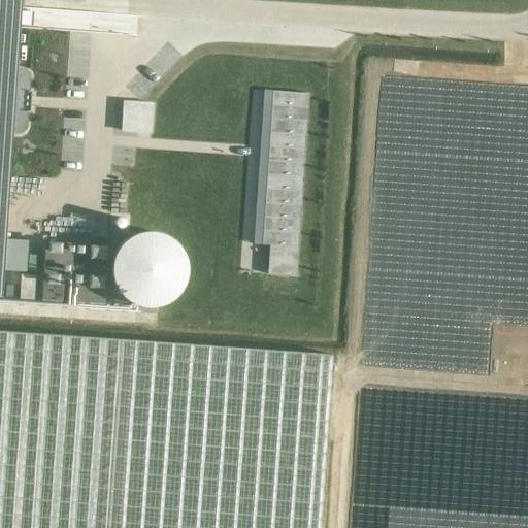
[(0,0),(0,297),(1,298),(12,133),(17,133),(20,133),(23,131),(25,129),(26,126),(27,113),(29,113),(30,107),(27,107),(27,98),(30,98),(31,93),(31,92),(28,92),(29,79),(28,75),(27,72),(24,71),(21,70),(17,69),(21,8),(21,7),(21,0),(0,0)]
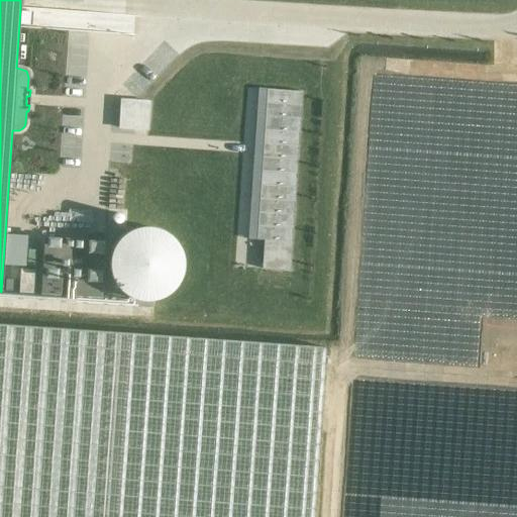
[(266,103),(302,105),(303,92),(267,89),(266,103)]
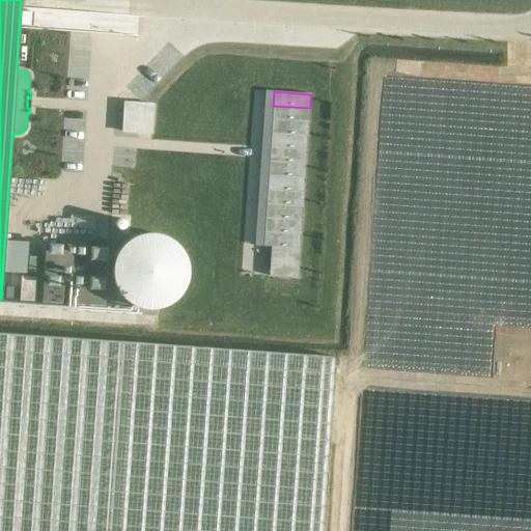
[(309,122),(310,108),(273,106),(272,119),(309,122)]
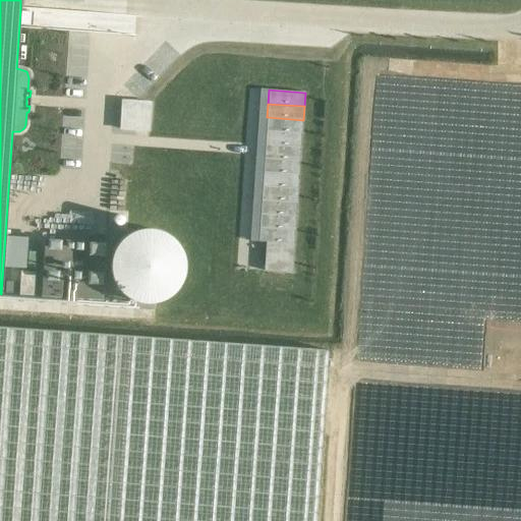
[(267,117),(266,131),(302,134),(303,120),(267,117)]
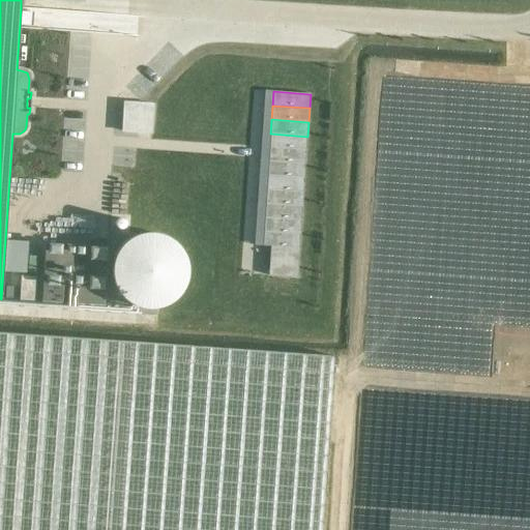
[(270,134),(269,148),(306,150),(307,137),(270,134)]
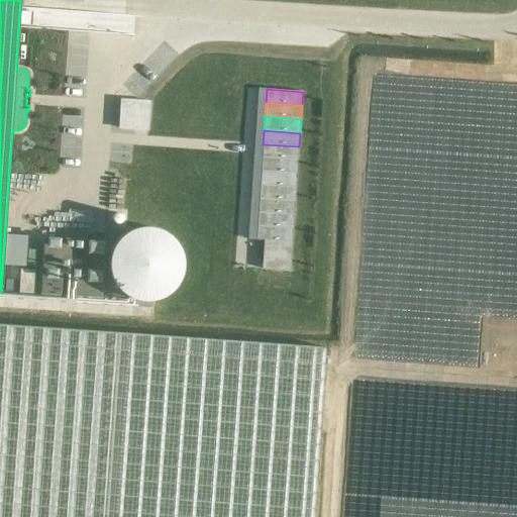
[(263,144),(262,158),(298,161),(299,146),(263,144)]
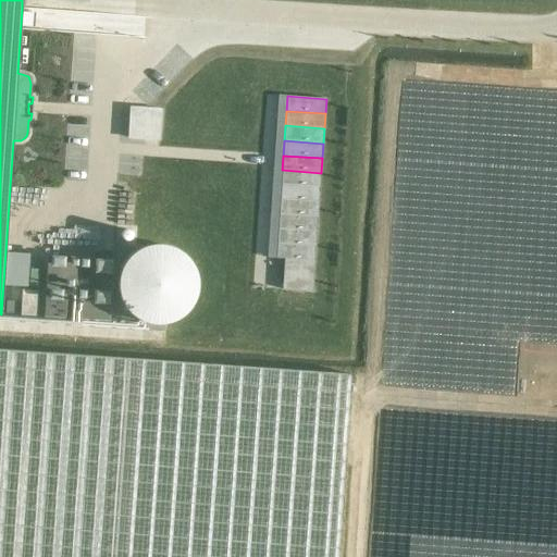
[(282,170),(281,185),(320,187),(321,173),(282,170)]
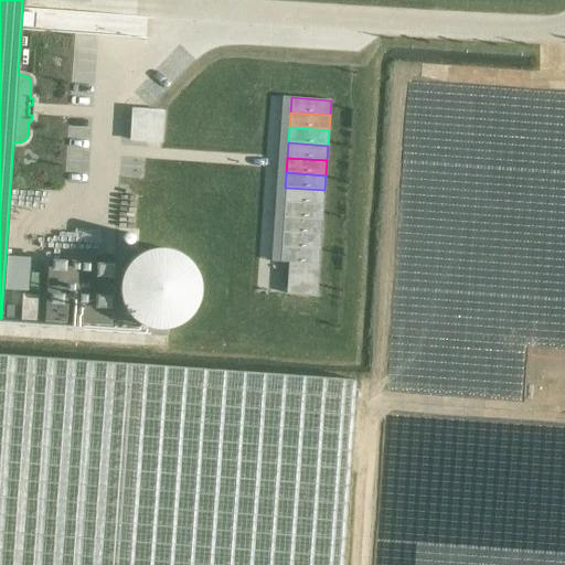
[(285,188),(284,202),(323,205),(324,190),(285,188)]
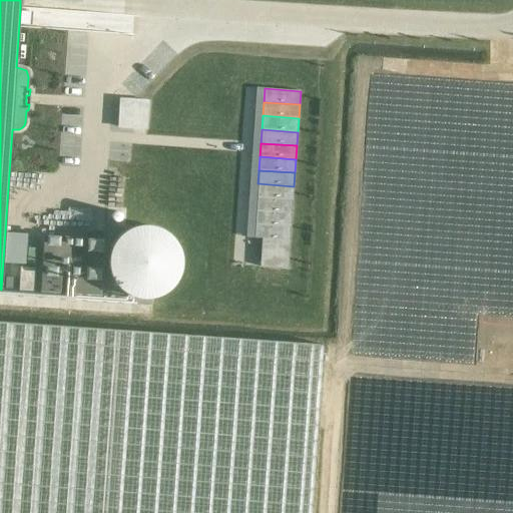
[(258,183),(257,197),(293,199),(294,186),(258,183)]
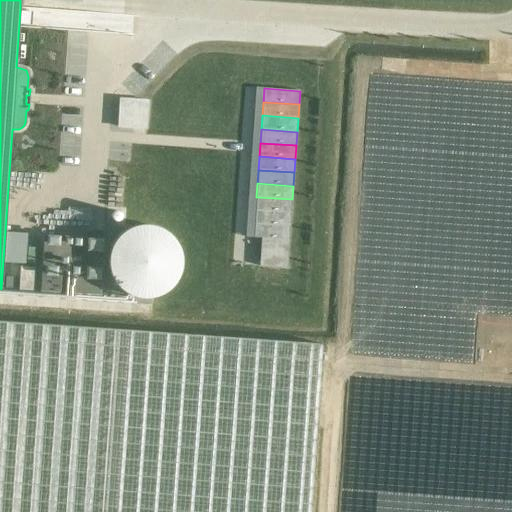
[(256,197),(255,210),(291,213),(292,199),(256,197)]
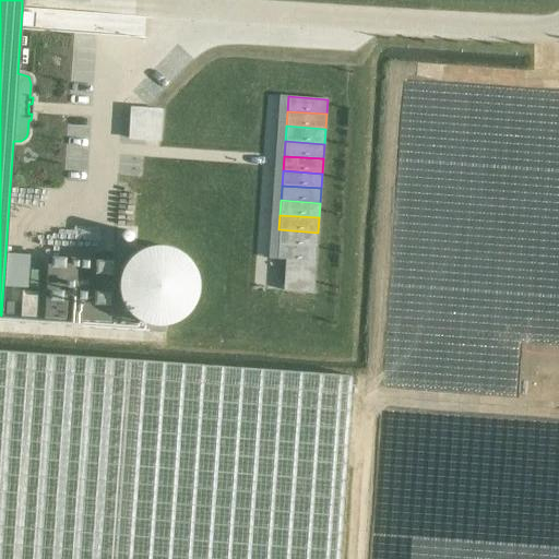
[(278,229),(277,245),(317,248),(318,233),(278,229)]
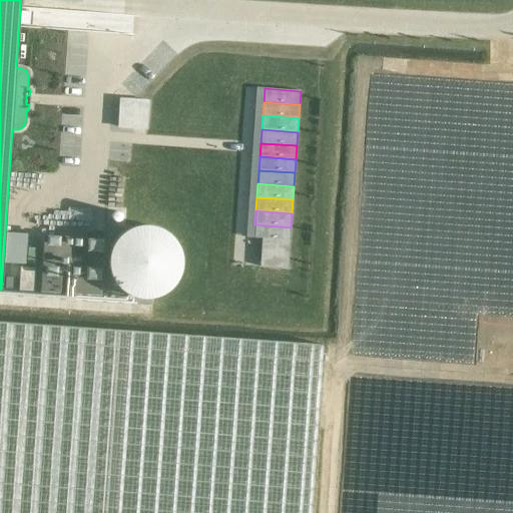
[(253,237),(253,238),(262,238),(290,240),(291,227),(254,224),(253,237)]
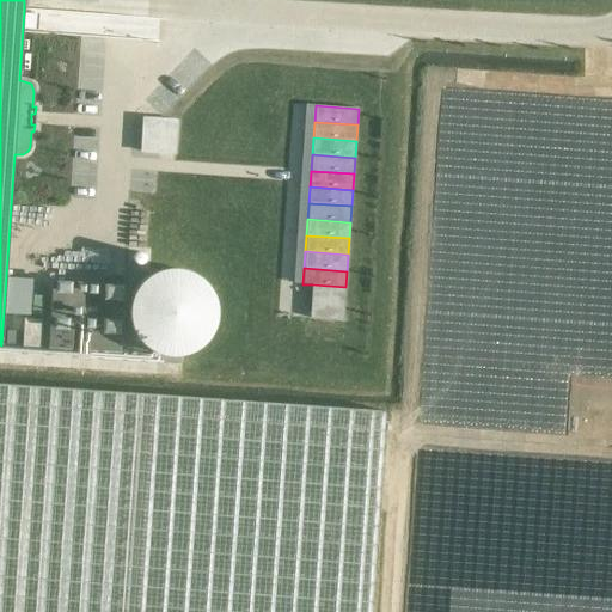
[(51,282),(48,348),(120,353),(123,286),(51,282)]
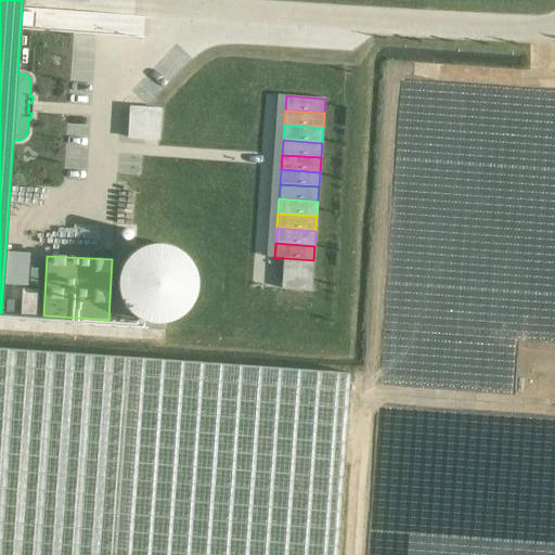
[(313,260),(283,258),(281,287),(311,289),(313,260)]
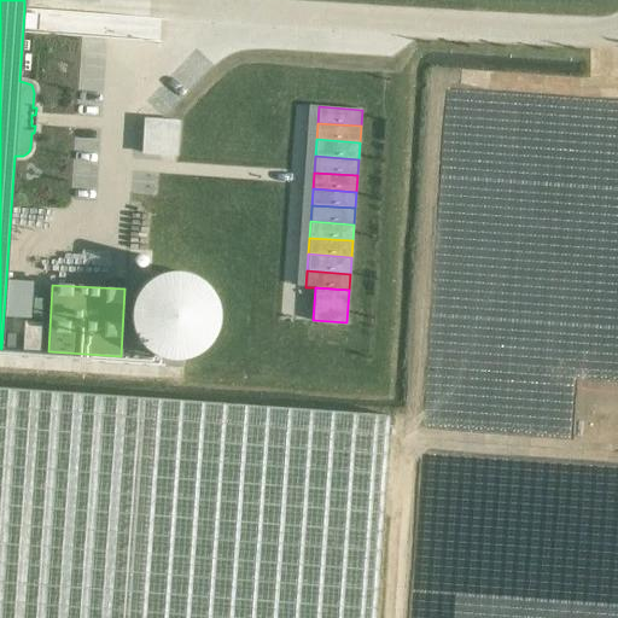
[(24,322),(23,350),(39,351),(40,324),(24,322)]
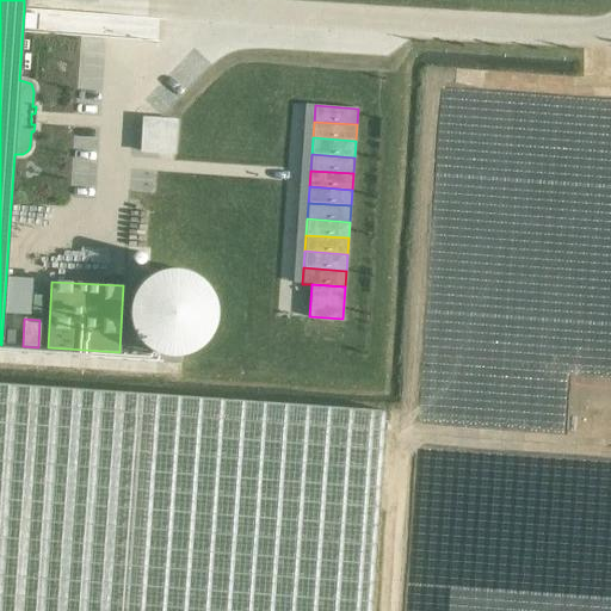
[(0,610),(369,610),(370,610),(383,411),(0,384),(0,610)]
